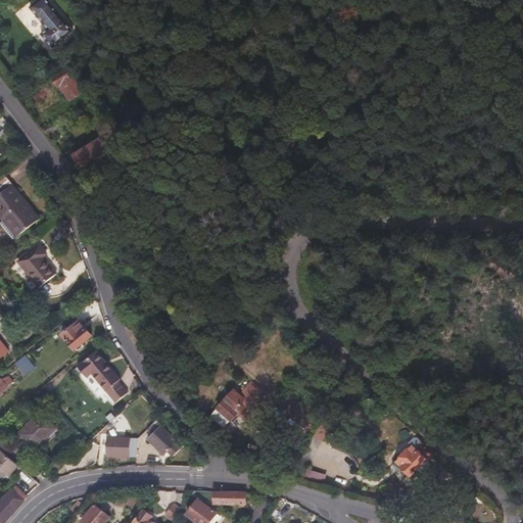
[(0,13),(9,25),(28,8),(37,0),(9,0),(0,8),(0,13)]
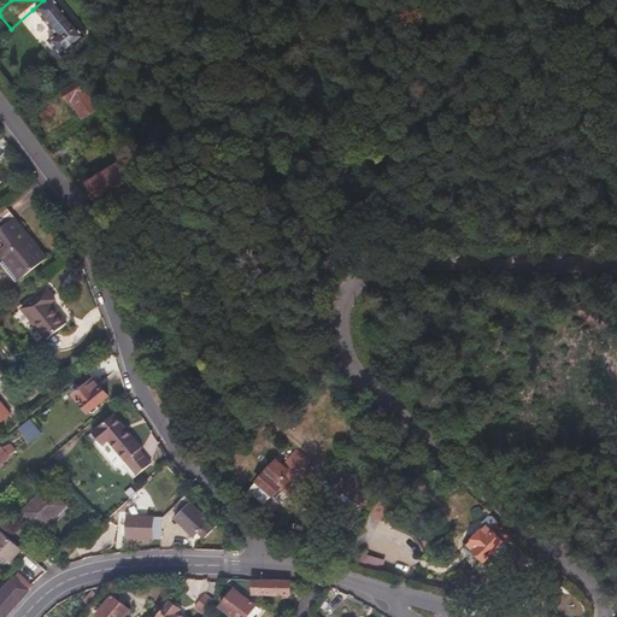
[(56,0),(43,0),(33,10),(54,36),(50,41),(62,56),(86,35),(56,0)]
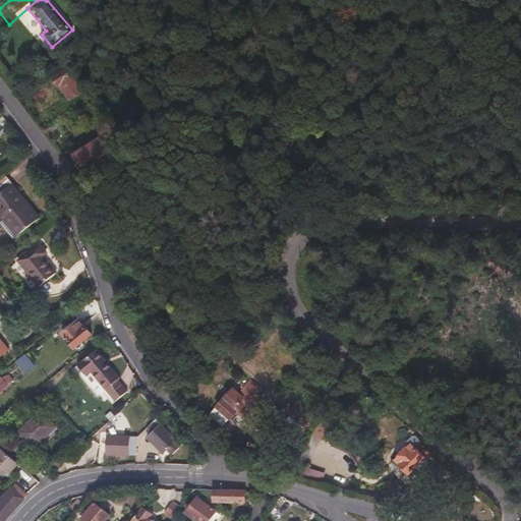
[(67,67),(53,78),(60,89),(63,87),(71,98),(87,88),(80,78),(76,80),(67,67)]
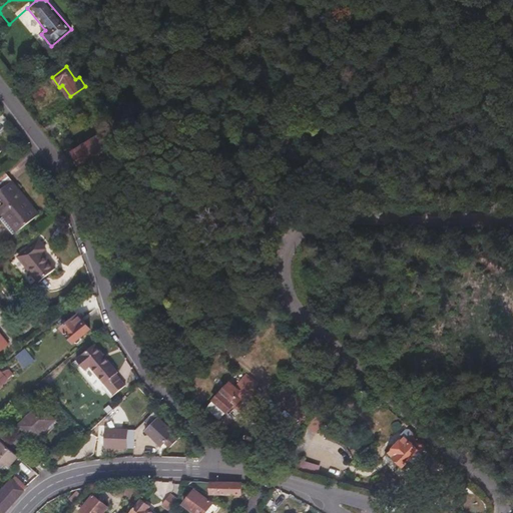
[(50,137),(61,130),(55,122),(44,130),(50,137)]
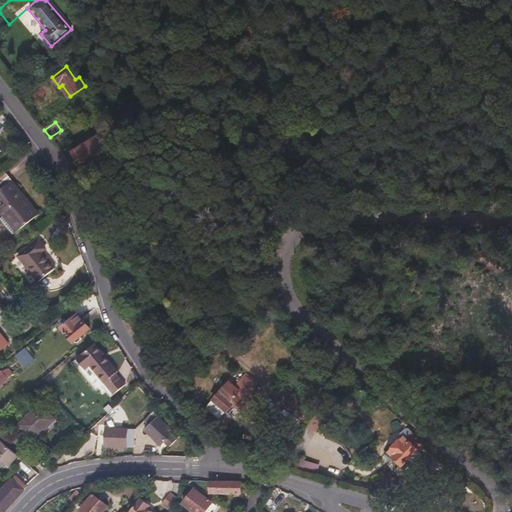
[(70,164),(74,170),(104,148),(94,134),(70,152),(76,160),(70,164)]
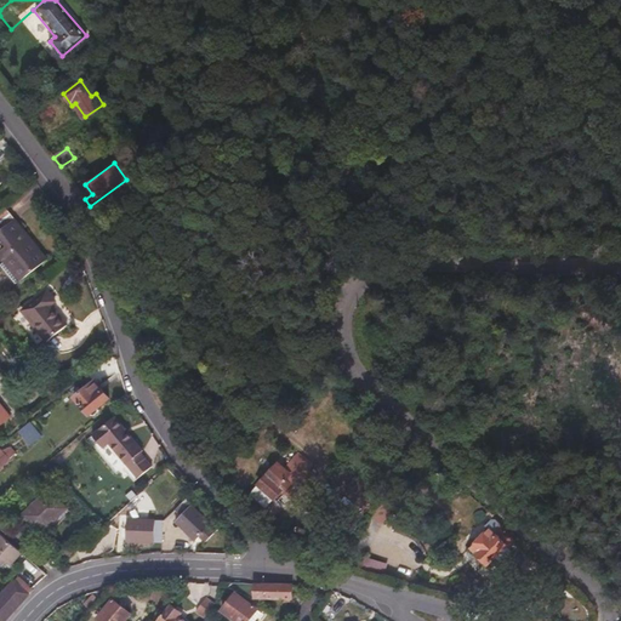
[(0,232),(16,221),(5,208),(0,211),(0,232)]
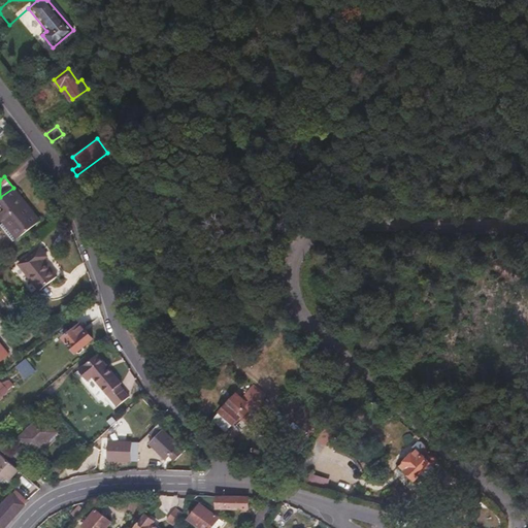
[(40,221),(13,188),(0,197),(0,220),(3,224),(8,220),(21,236),(40,221)]
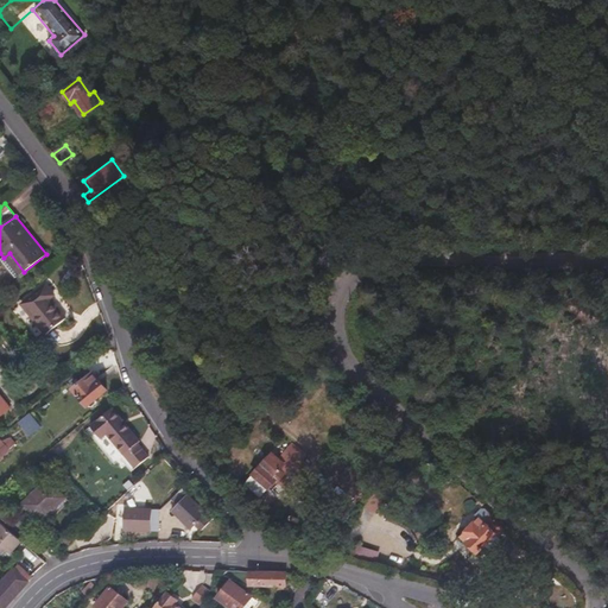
[(19,277),(24,272),(10,253),(4,258),(19,277)]
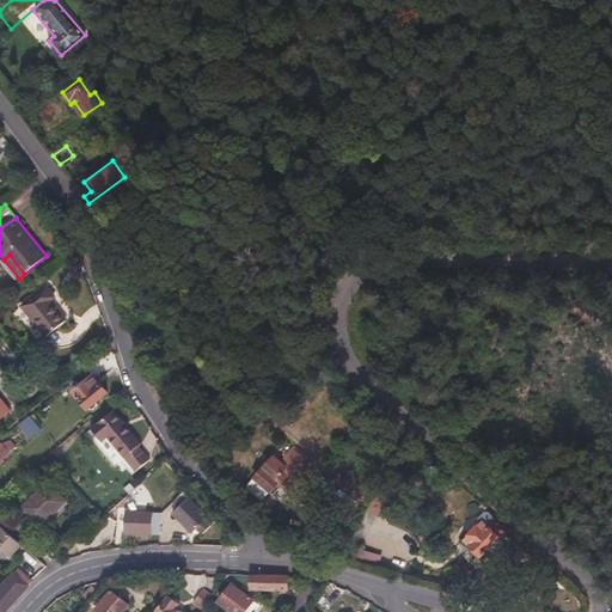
[(49,303),(55,298),(47,287),(22,307),(46,337),(65,322),(49,303)]
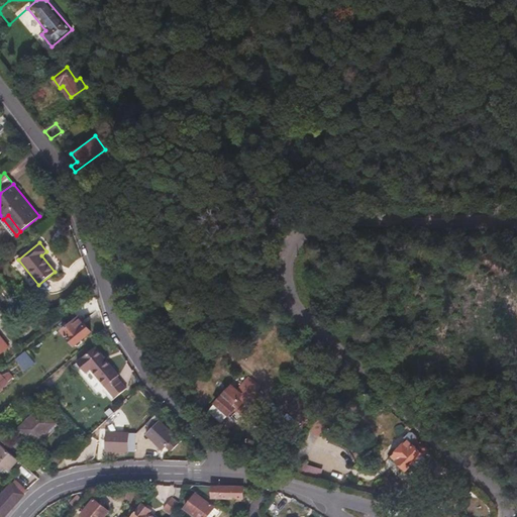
[(84,326),(78,319),(62,333),(74,347),(75,346),(77,348),(83,343),(81,341),(91,332),(85,325),(84,326)]
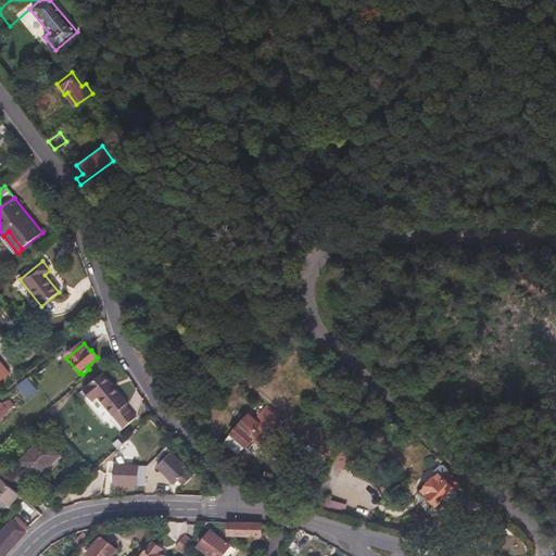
[(0,380),(9,374),(0,362),(0,380)]
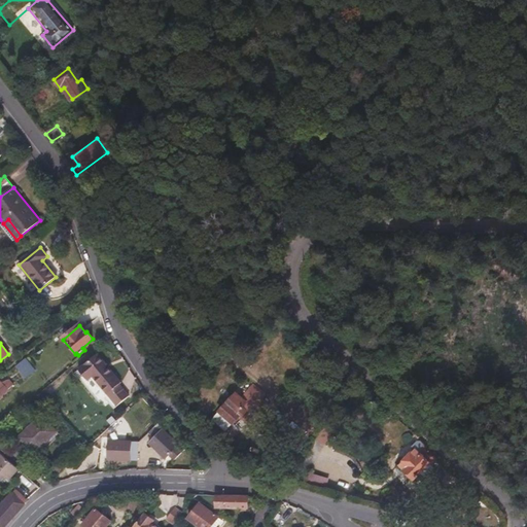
[(79,372),(89,383),(94,379),(118,409),(131,397),(120,386),(123,384),(98,355),(79,372)]
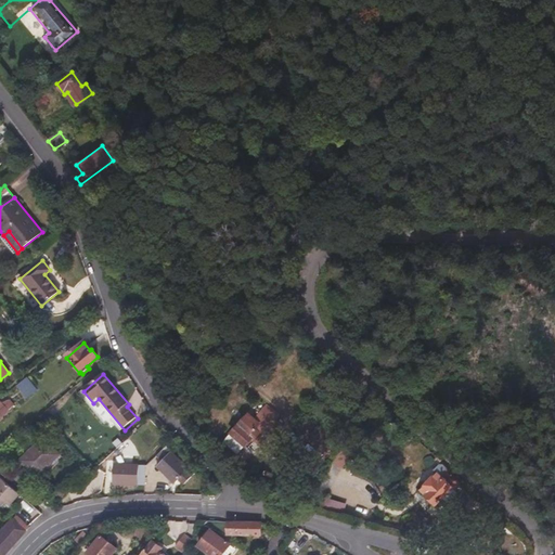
[(17,386),(27,399),(38,390),(27,377),(17,386)]
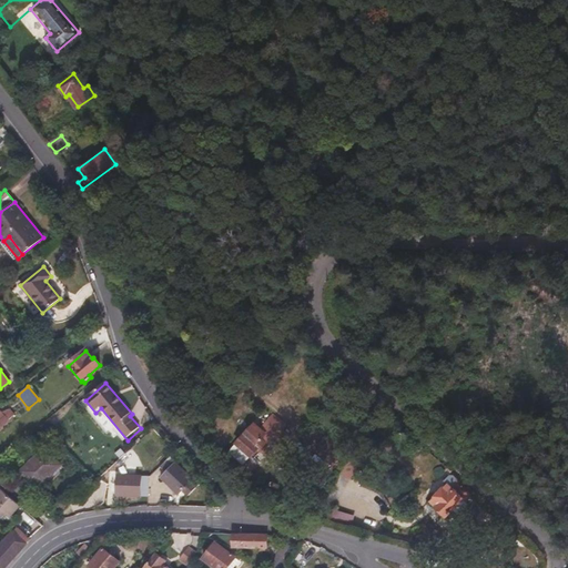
[(4,414),(9,419),(13,415),(9,409),(4,414)]
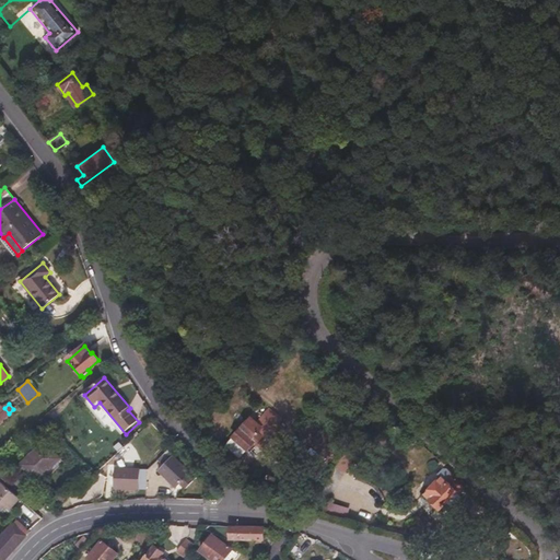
[(0,407),(0,421),(9,413),(4,408),(2,406),(0,407)]
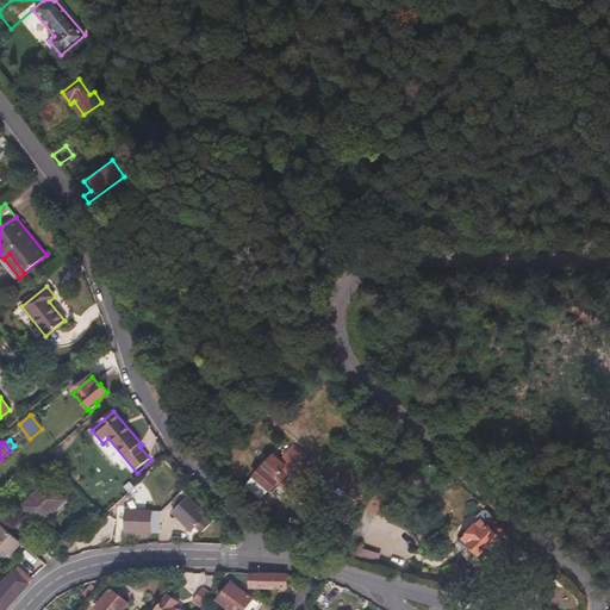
[(277,456),(257,474),(273,491),(281,481),(290,491),(313,467),(309,464),(311,461),(299,448),(284,464),(277,456)]
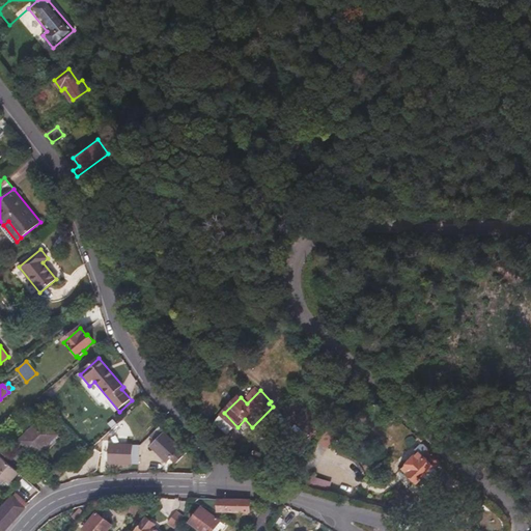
[(21,441),(36,456),(57,436),(42,420),(21,441)]
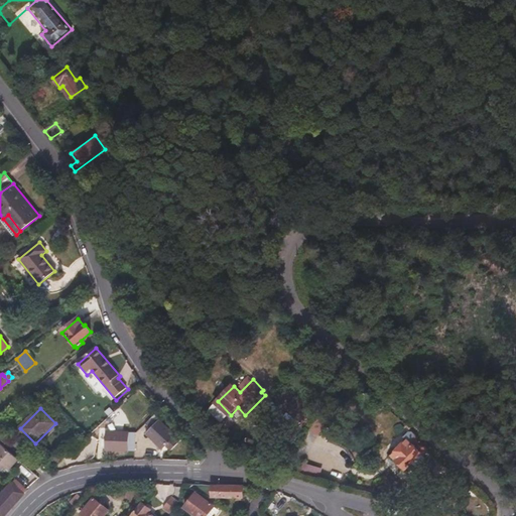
[(144,423),(149,428),(158,420),(153,415),(144,423)]
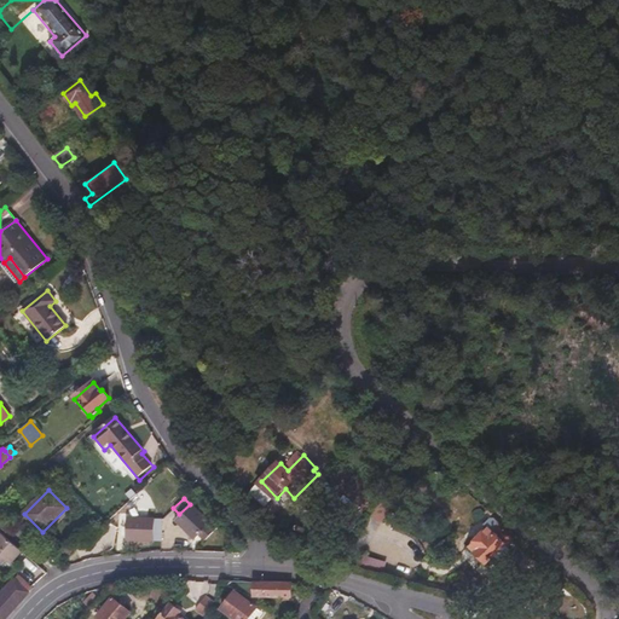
[(190,504),(179,514),(174,520),(194,539),(198,534),(203,541),(215,528),(190,504)]
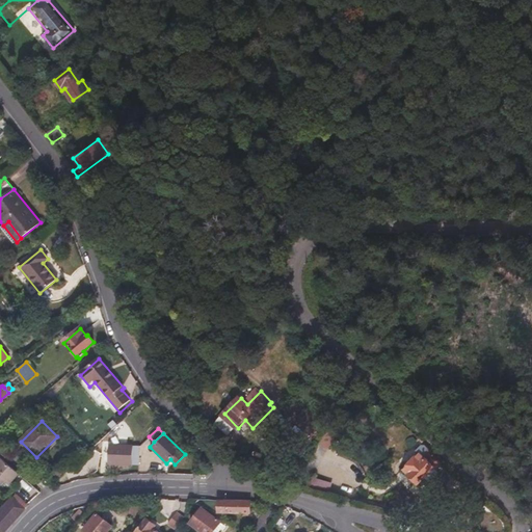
[(325,433),(317,445),(326,450),(333,437),(325,433)]
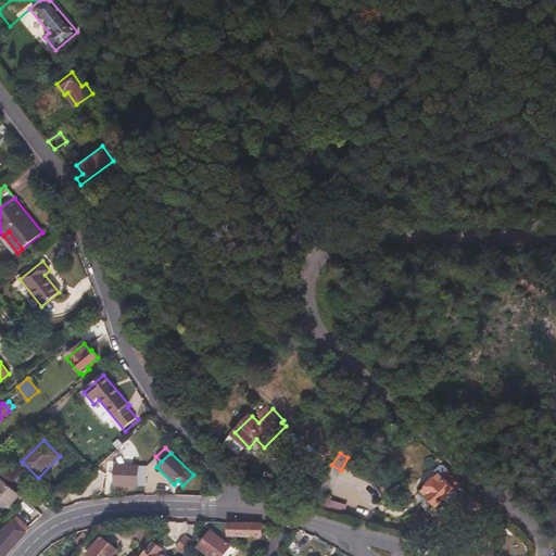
[(14,472),(0,458),(0,472),(8,480),(14,472)]
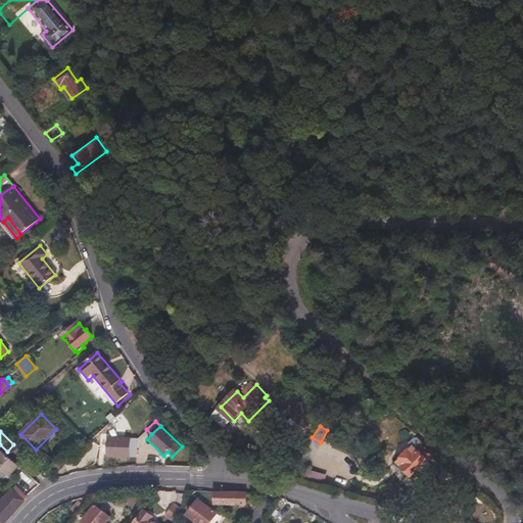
[(105,456),(129,457),(130,438),(106,437),(105,456)]
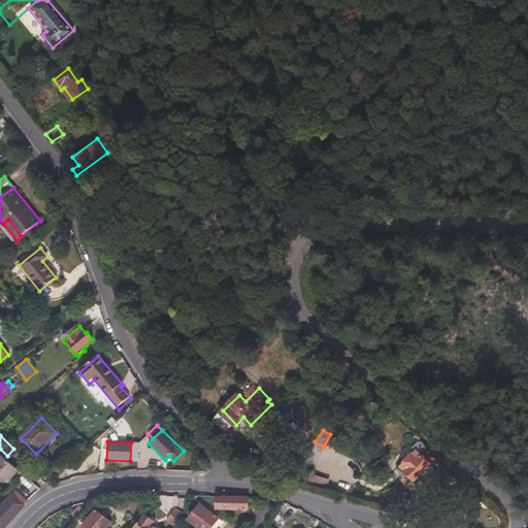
[(417,482),(440,458),(424,444),(421,448),(418,443),(411,450),(416,453),(401,469),(417,482)]
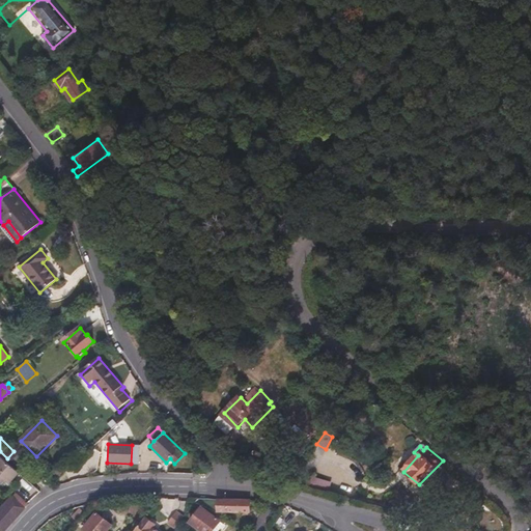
[(14,485),(22,476),(0,456),(0,477),(2,476),(14,485)]
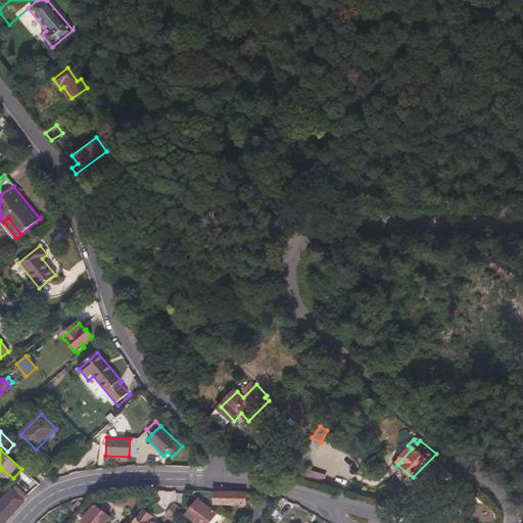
[(327,474),(304,470),(303,477),(326,481),(327,474)]
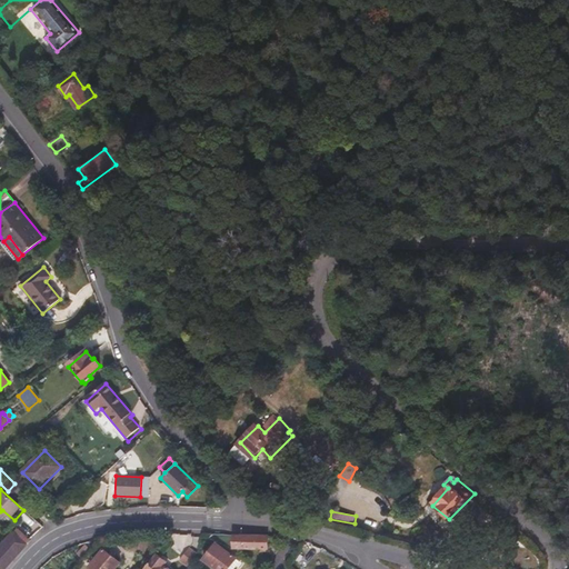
[(0,546),(0,568),(5,568),(27,545),(13,532),(0,546)]
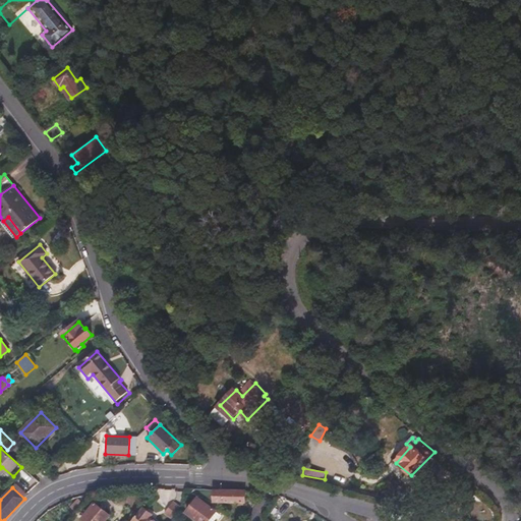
[(211,503),(213,503),(214,489),(192,489),(211,503)]
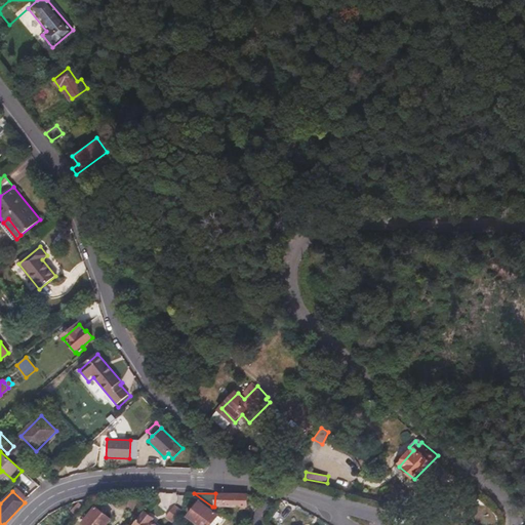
[(239,503),(239,501),(239,494),(215,493),(214,507),(225,507),(225,503),(239,503)]
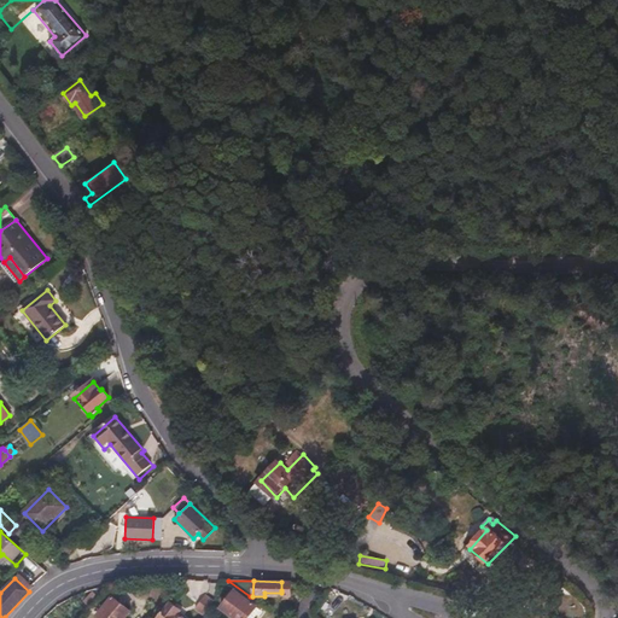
[(246,617),(249,616),(252,617),(254,617),(260,611),(233,592),(221,607),(234,617),(246,617)]
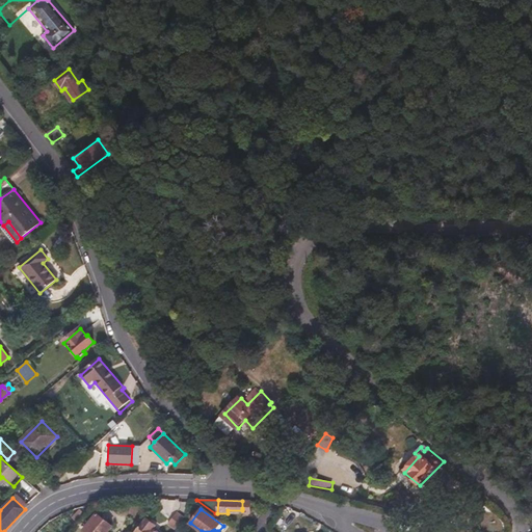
[(175,529),(183,516),(176,510),(166,523),(175,529)]
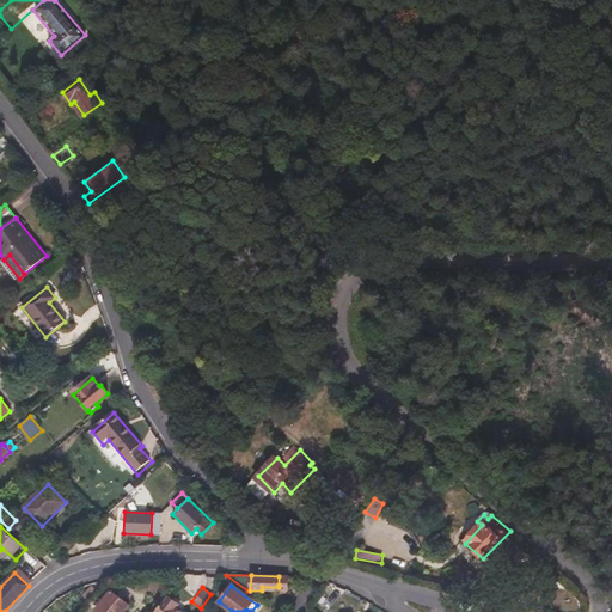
[(111,591),(96,610),(99,611),(122,611),(128,605),(111,591)]
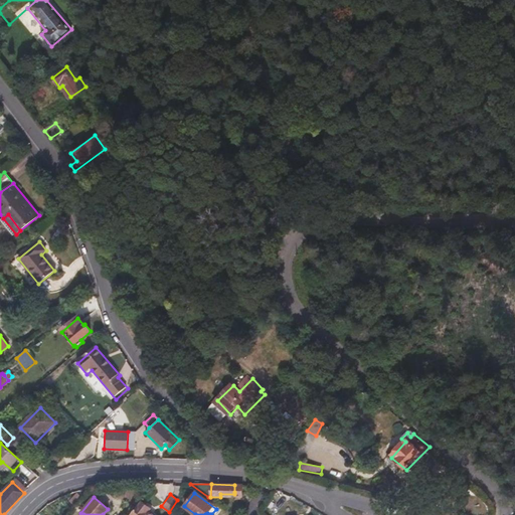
[(129,514),(152,514),(149,512),(151,509),(140,500),(129,514)]
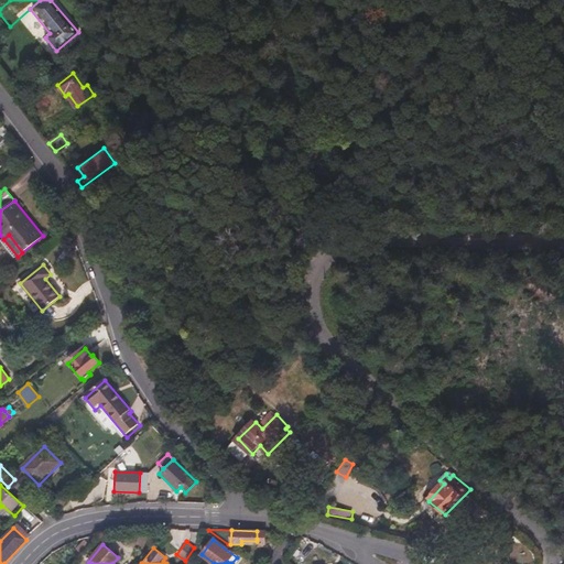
All buildings are outlined.
